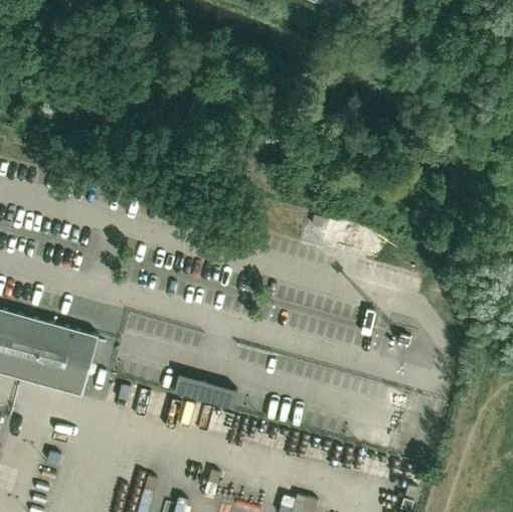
[(307,0),(314,3),(347,17),(354,0),(307,0)]
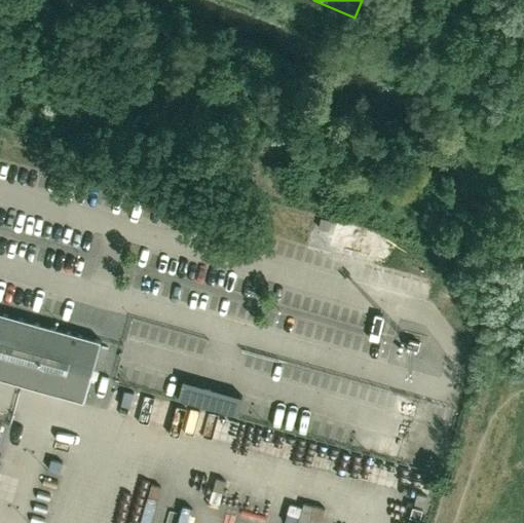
[(0,381),(82,405),(99,343),(0,315),(0,381)]
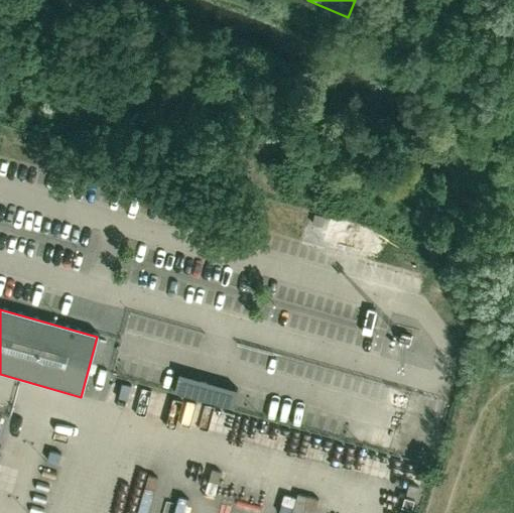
[(406,348),(409,339),(399,336),(397,346),(406,348)]
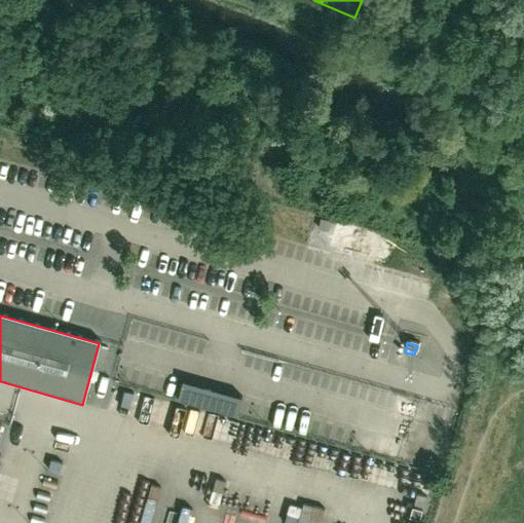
[(397,489),(398,478),(378,475),(377,487),(397,489)]
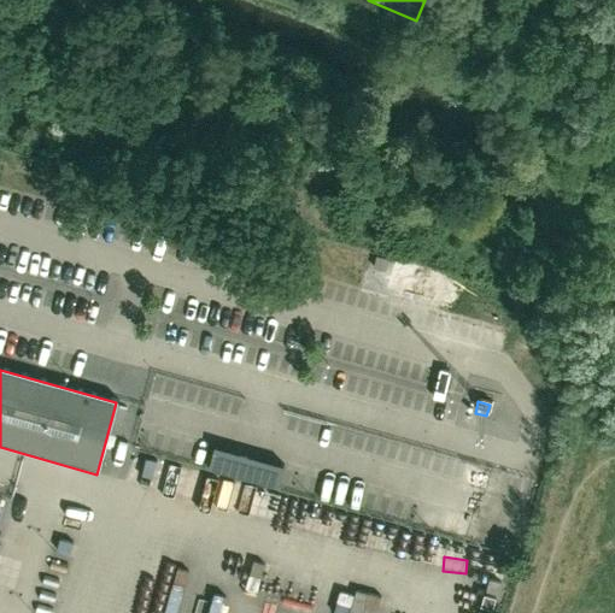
[(293,572),(282,603),(294,608),(300,589),(347,605),(352,591),(293,572)]
